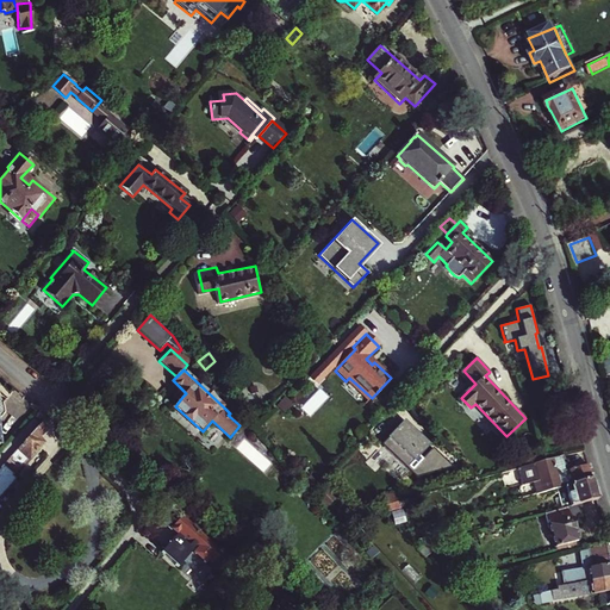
[(253,427),(265,414),(256,406),(246,418),(253,427)]
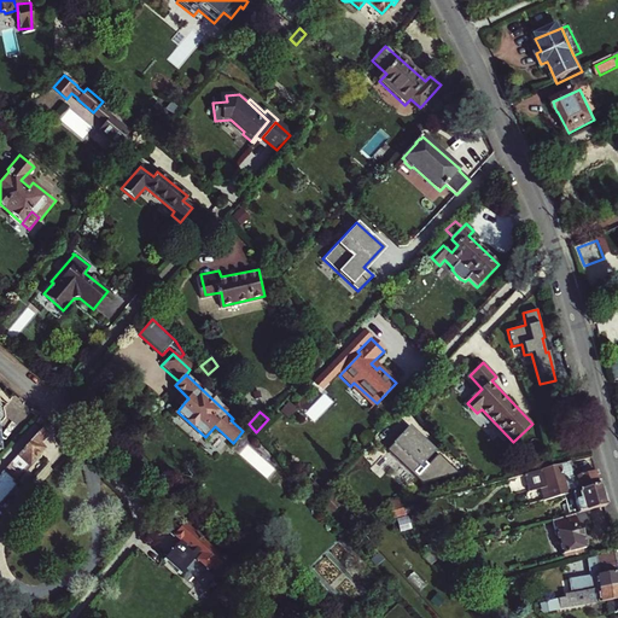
[(41,444),(50,435),(48,435),(42,429),(17,455),(29,467),(46,449),(41,444)]
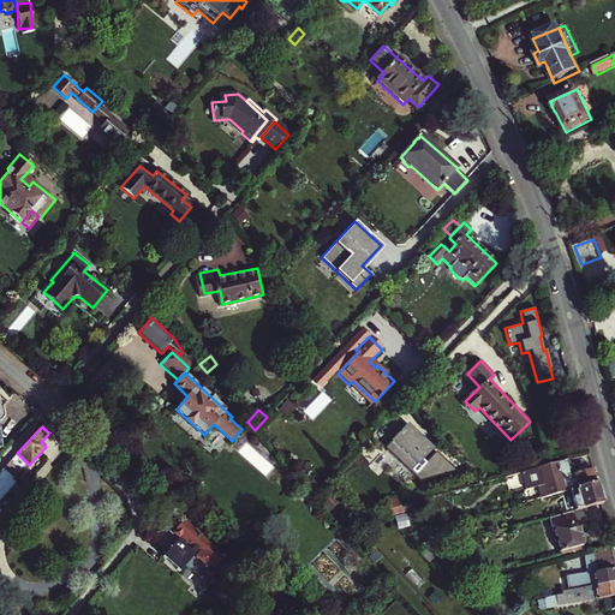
[(405,428),(386,447),(421,482),(457,471),(423,439),(417,434),(415,436),(405,428)]
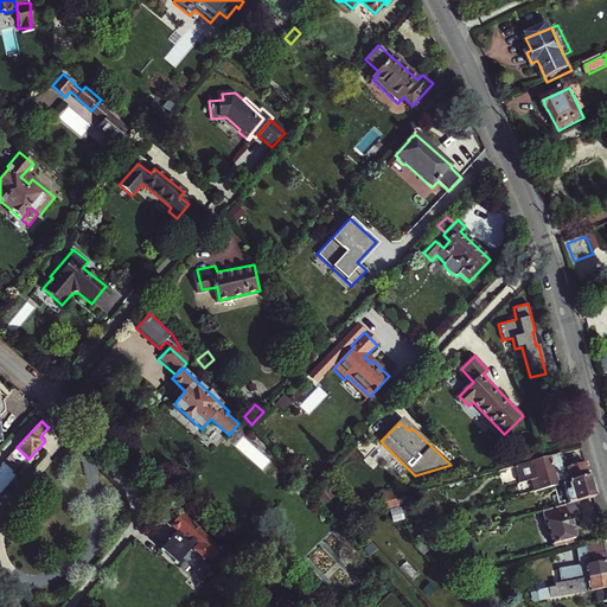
[(14,473),(23,465),(10,454),(0,464),(0,470),(12,480),(17,474),(14,473)]
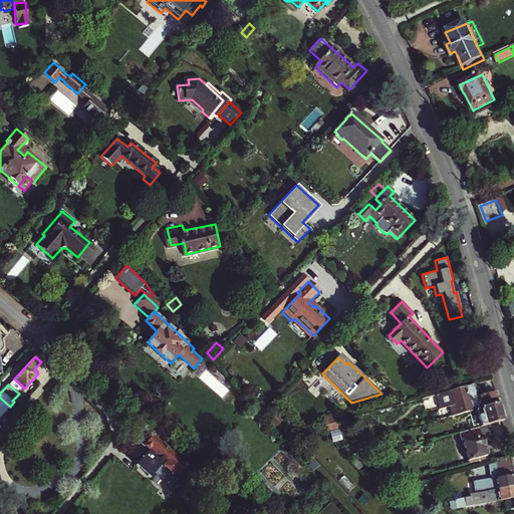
[(454,406),(457,415),(480,409),(499,404),(496,392),(479,396),(475,384),(436,395),(440,409),(454,406)]
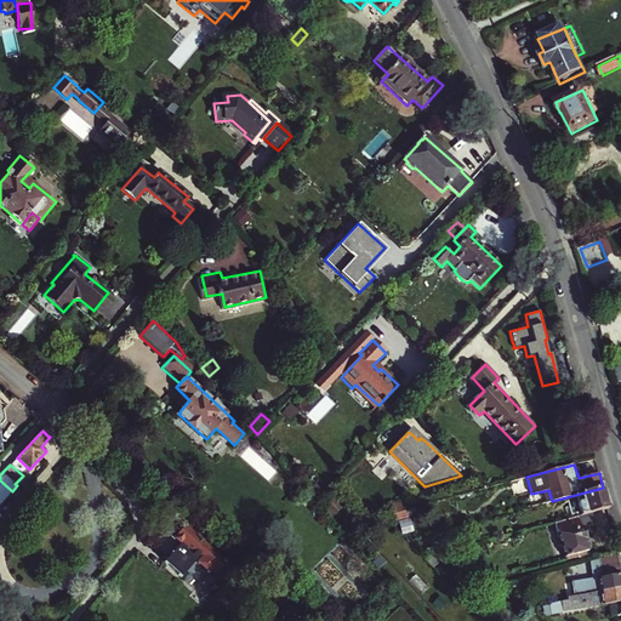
[(12,491),(0,480),(0,499),(1,500),(4,496),(6,499),(12,491)]
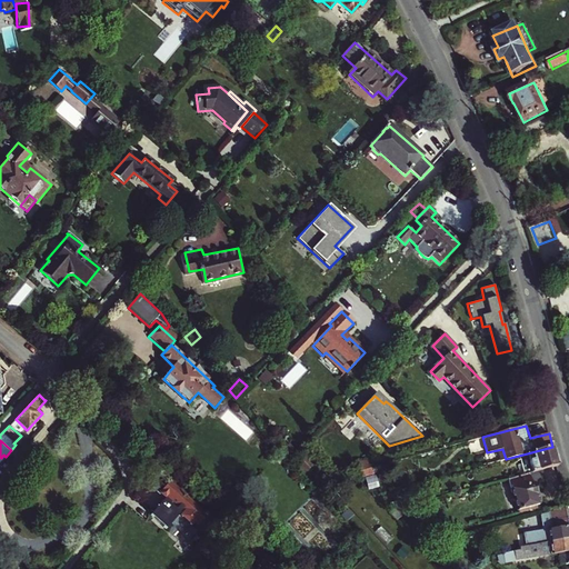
[(289,442),(281,452),(288,460),(296,451),(289,442)]
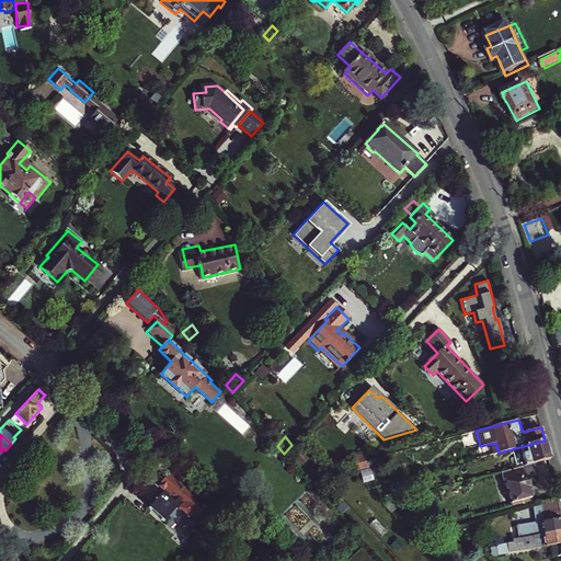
[(545,441),(524,446),(526,454),(522,455),(525,465),(550,458),(545,441)]
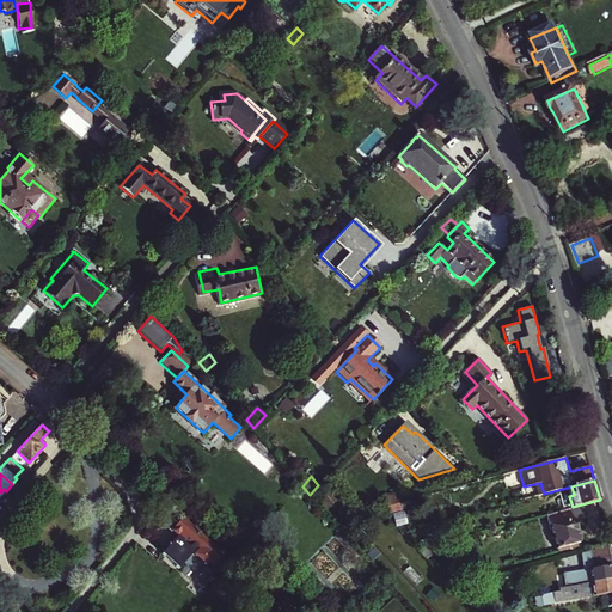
[(387,507),(399,503),(397,494),(385,497),(387,507)]
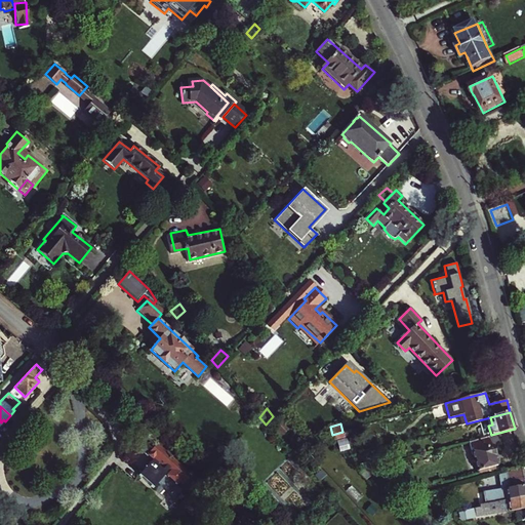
[(332,435),(330,435),(331,440),(344,437),(342,432),(332,435)]
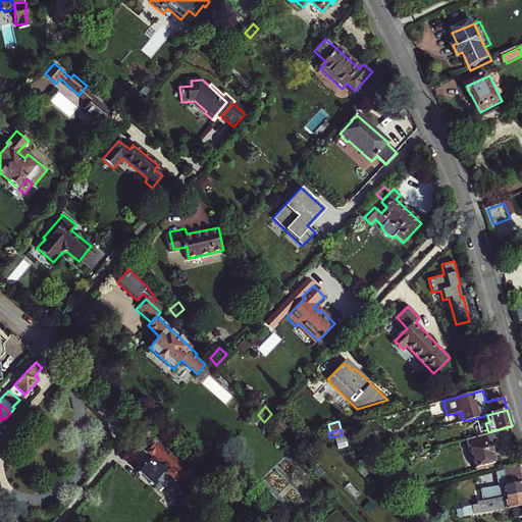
[(148,450),(147,435),(146,433),(132,434),(133,451),(148,450)]
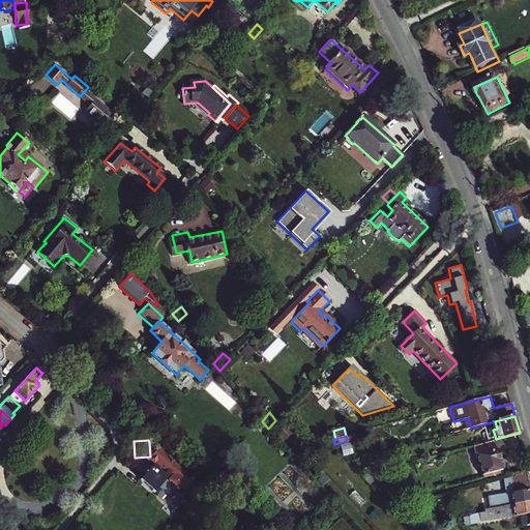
[(492,440),(472,446),(480,475),(481,475),(482,478),(487,477),(487,474),(501,470),(496,450),(495,450),(492,440)]
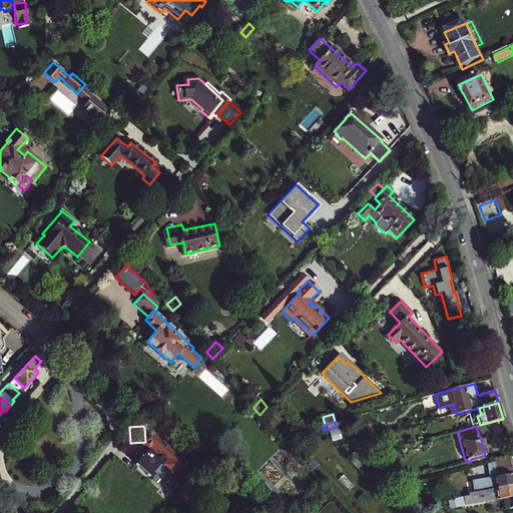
[(149,450),(136,464),(150,477),(163,463),(185,483),(174,494),(188,506),(203,489),(189,477),(194,471),(153,435),(146,443),(152,448),(150,451),(149,450)]
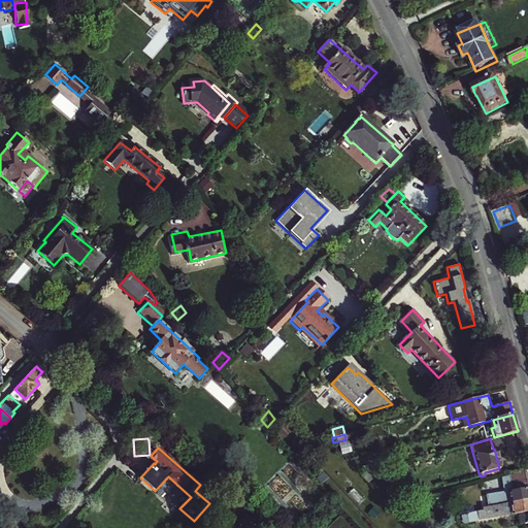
[(508,474),(509,483),(526,480),(524,470),(508,474)]
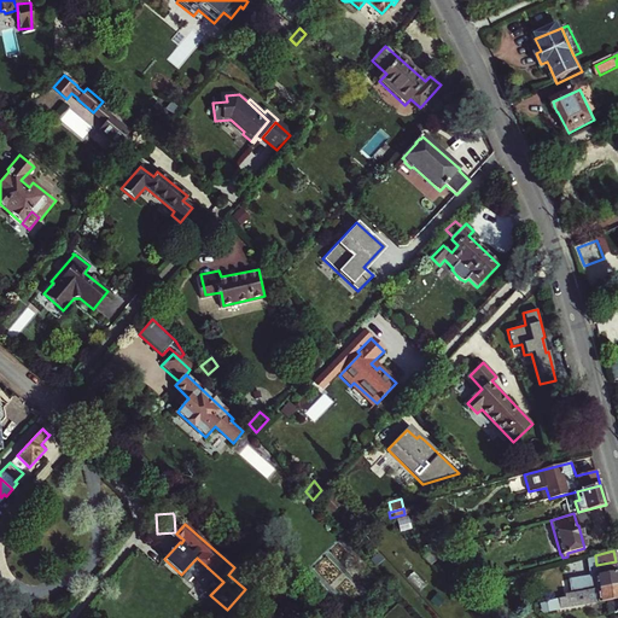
[(435,553),(423,557),(430,565),(438,559),(435,553)]
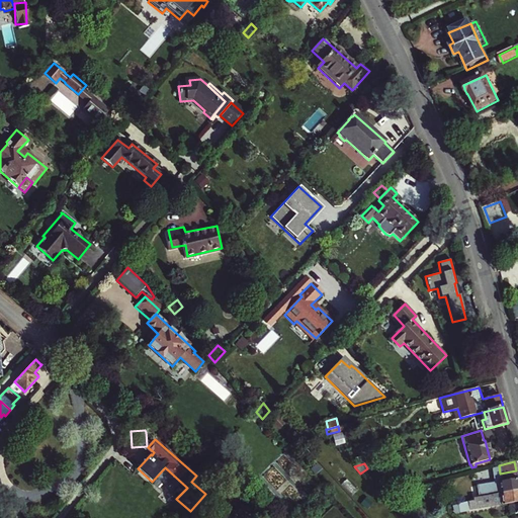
[(477,498),(517,491),(517,483),(516,470),(500,473),(499,465),(493,467),(495,484),(476,487),(477,498)]
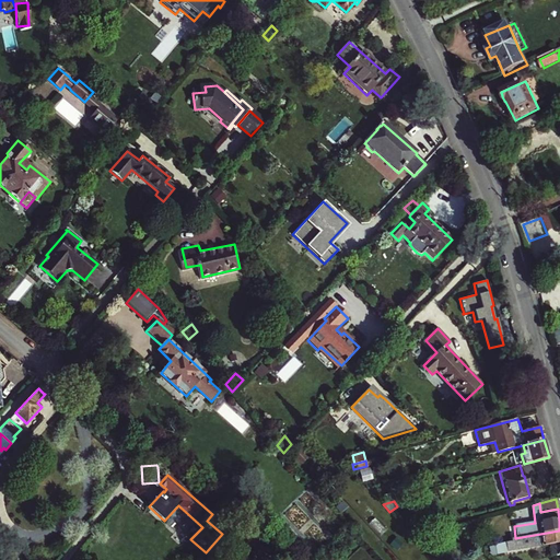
[(467,513),(451,517),(453,526),(469,522),(467,513)]
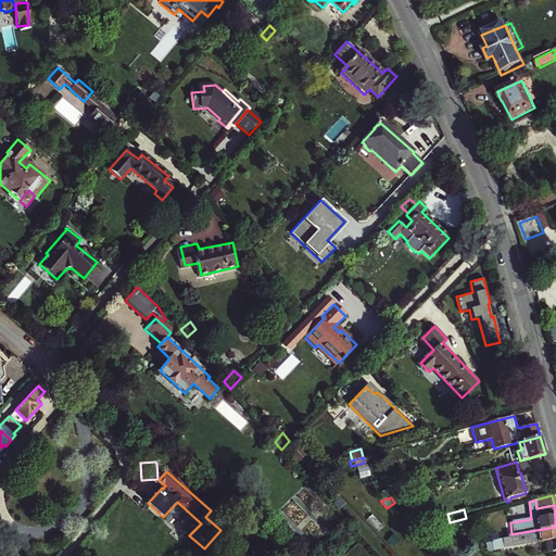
[(555,527),(512,534),(497,536),(492,538),(493,550),(546,541),(547,552),(555,551),(555,527)]
